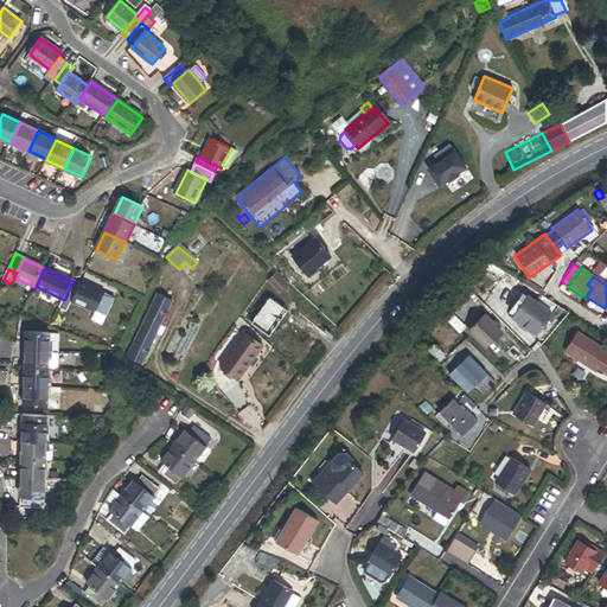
[(72,301),(81,282),(74,279),(72,281),(65,299),(72,301)]
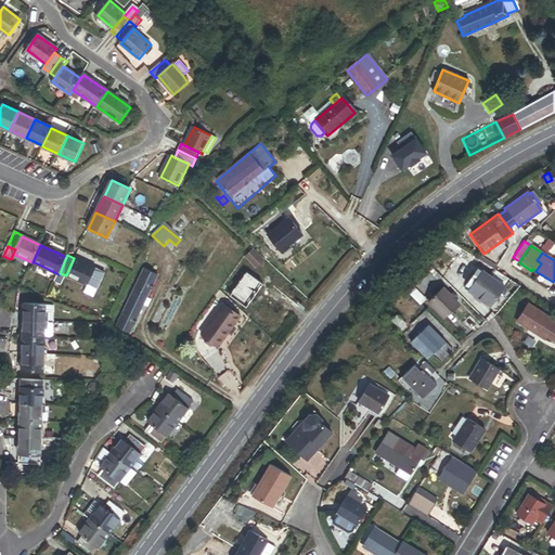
[(97,268),(74,258),(66,275),(89,285),(97,268)]
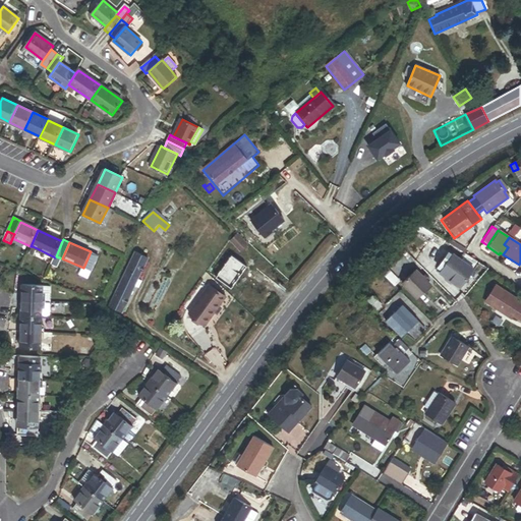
[(39,249),(33,246),(29,254),(35,257),(39,249)]
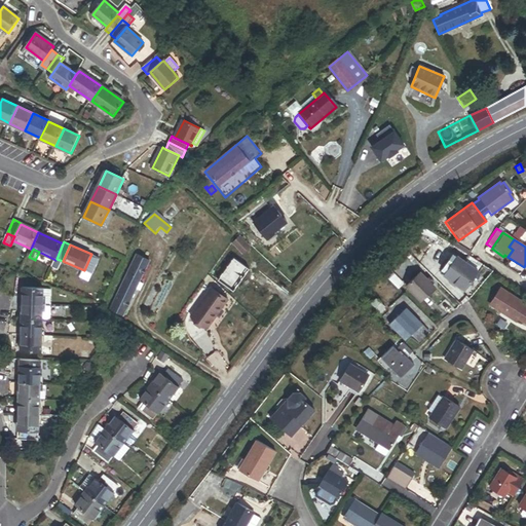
[(136,290),(139,283),(149,261),(137,255),(110,309),(122,316),(136,290)]
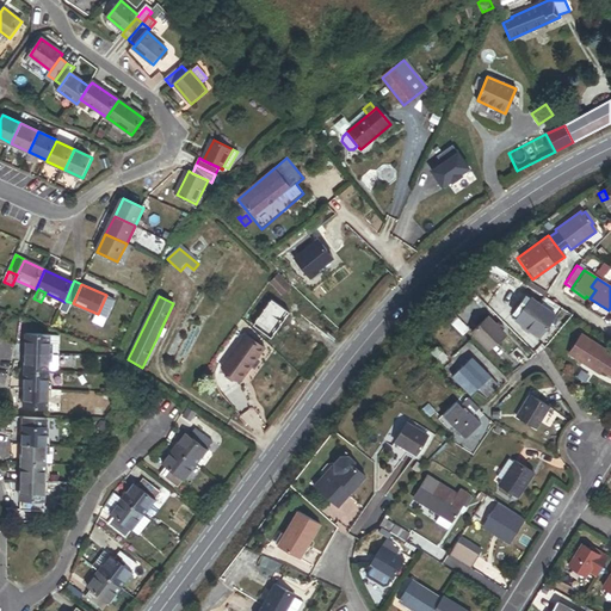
[(65,302),(61,310),(68,314),(73,303),(66,301),(65,302)]
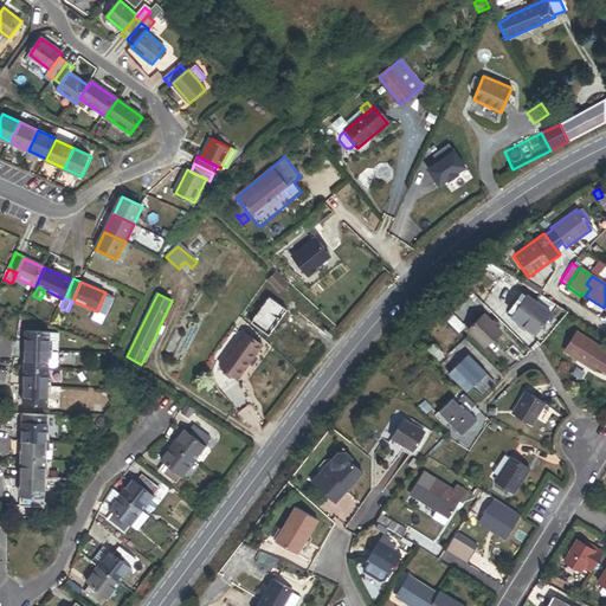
[(482,315),(468,330),(485,348),(500,333),(482,315)]
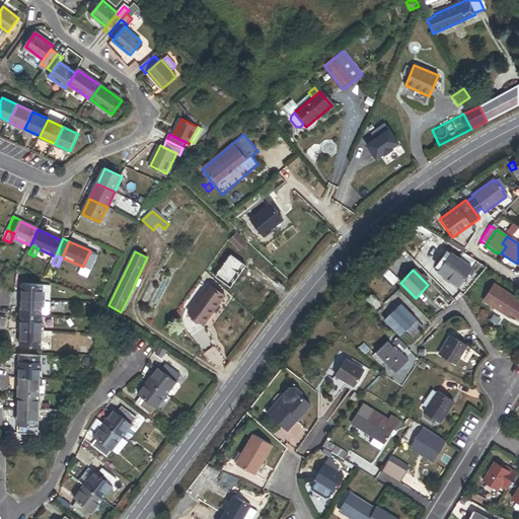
[(22,299),(43,300),(44,285),(23,284),(22,299)]
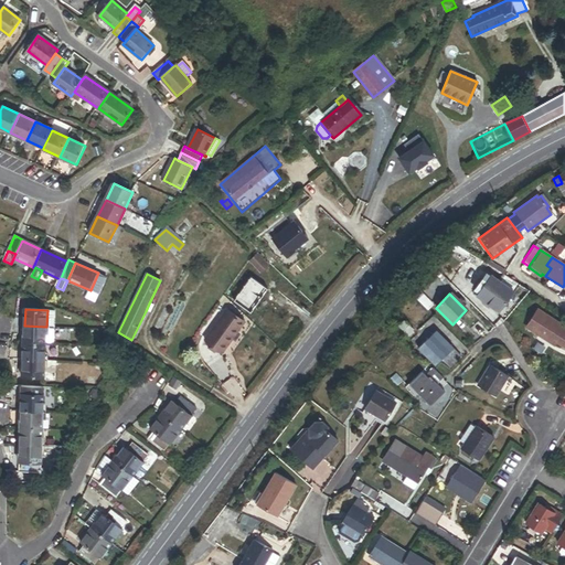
[(244,322),(226,310),(204,342),(222,355),(244,322)]
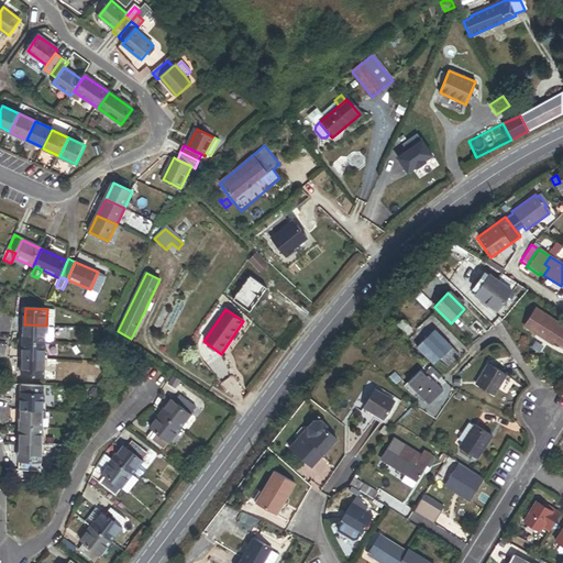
[(562,324),(562,328),(533,309),(522,327),(550,345),(553,342),(562,349),(562,324)]
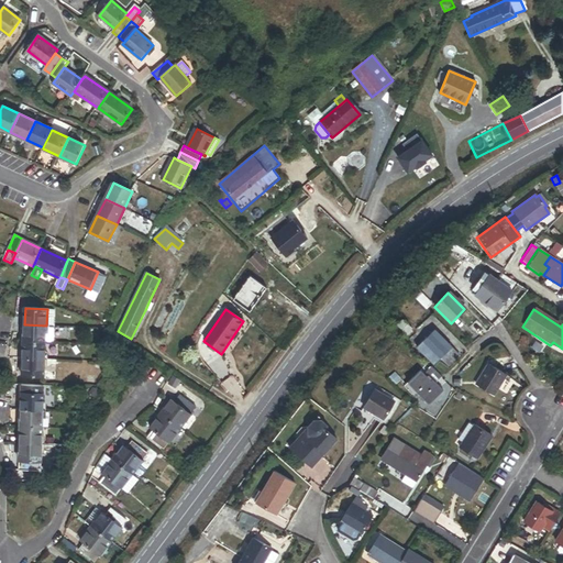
[(403,320),(397,326),(408,334),(412,329),(403,320)]
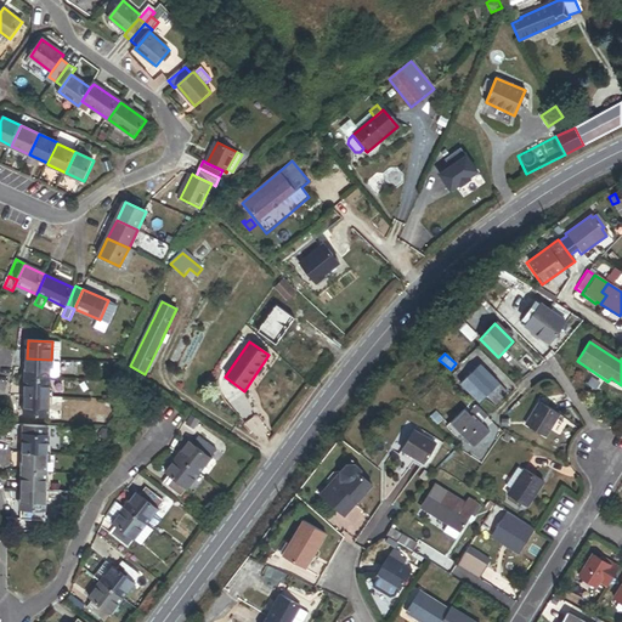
[(26,377),(50,378),(51,360),(27,358),(26,377)]
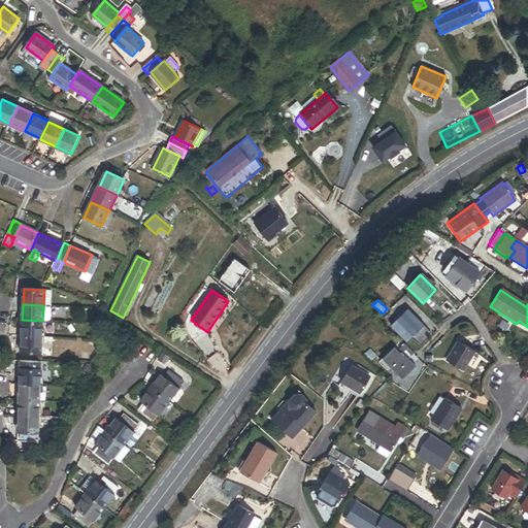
[(403,312),(390,326),(405,342),(411,336),(419,343),(426,336),(403,312)]
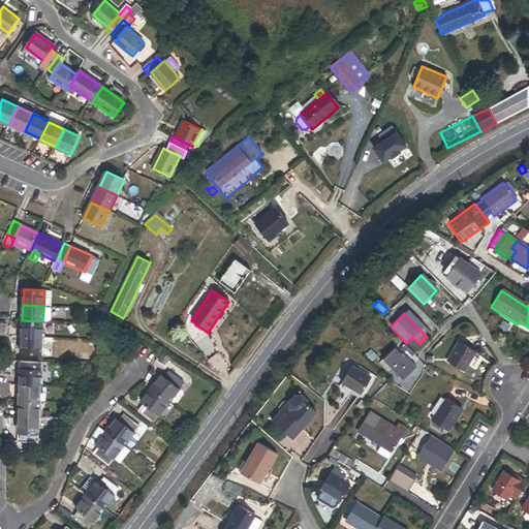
[(42,338),(42,321),(22,320),(22,337),(42,338)]
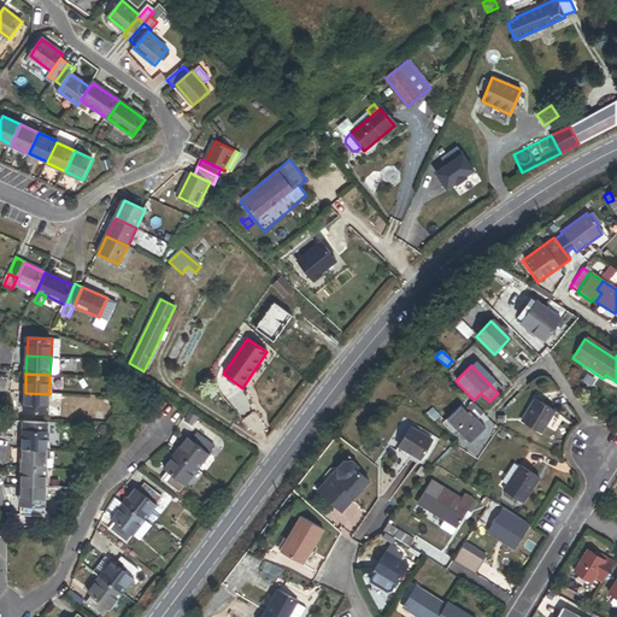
[(50,394),(25,393),(24,412),(48,413),(50,394)]
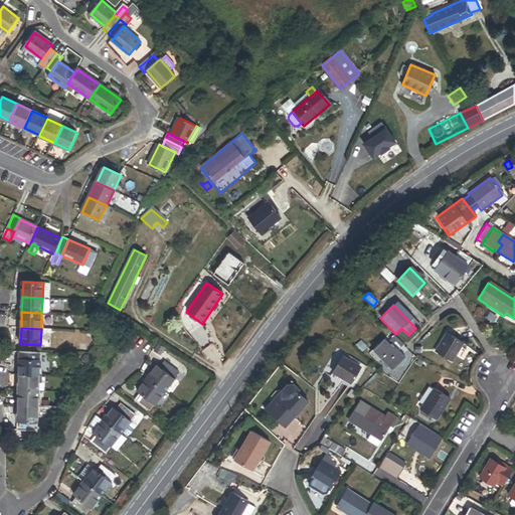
[(461,341),(444,332),(434,352),(451,360),(461,341)]
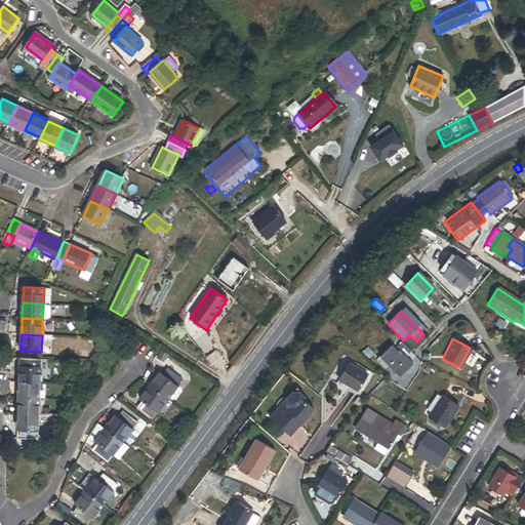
[(391,347),(379,358),(399,377),(412,364),(401,354),(400,356),(391,347)]
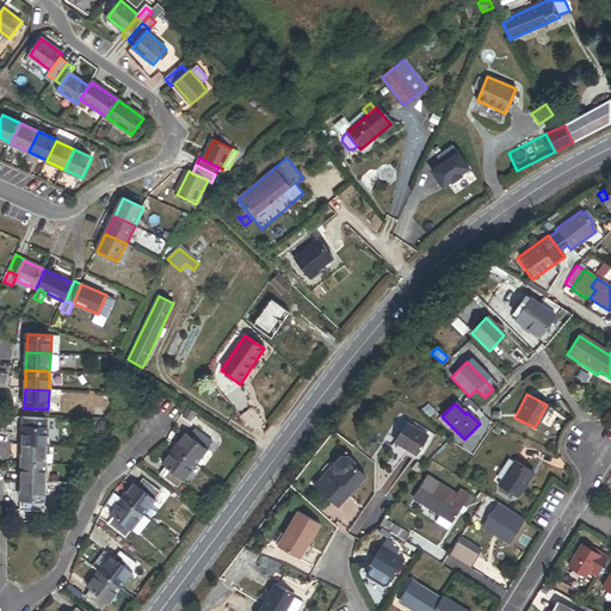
[(48,427),(49,418),(24,417),(24,427),(48,427)]
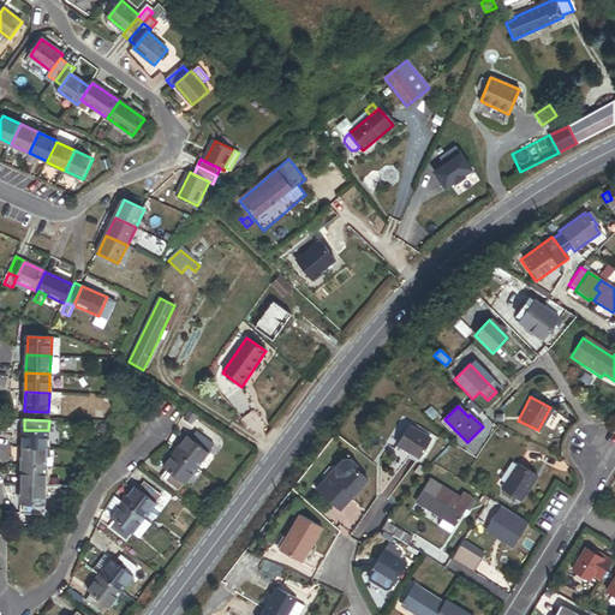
[(429,440),(407,428),(396,446),(418,458),(429,440)]
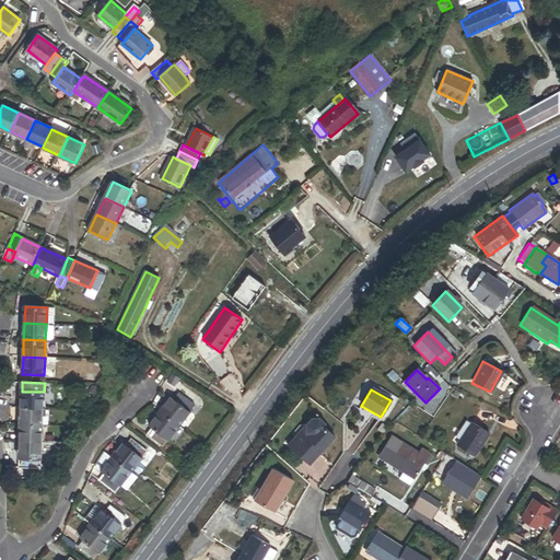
[(22,392),(22,408),(44,409),(44,392),(22,392)]
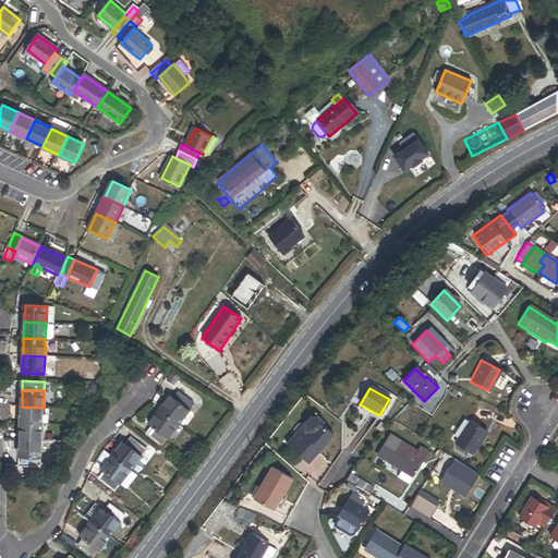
[(179,391),(174,398),(191,411),(195,404),(179,391)]
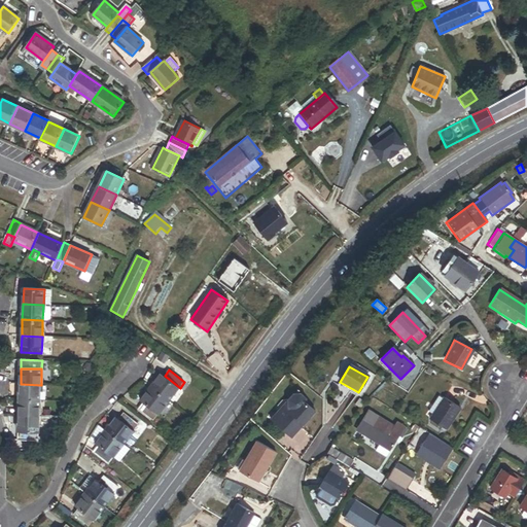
[(151,388),(169,401),(180,388),(165,376),(162,374),(151,388)]
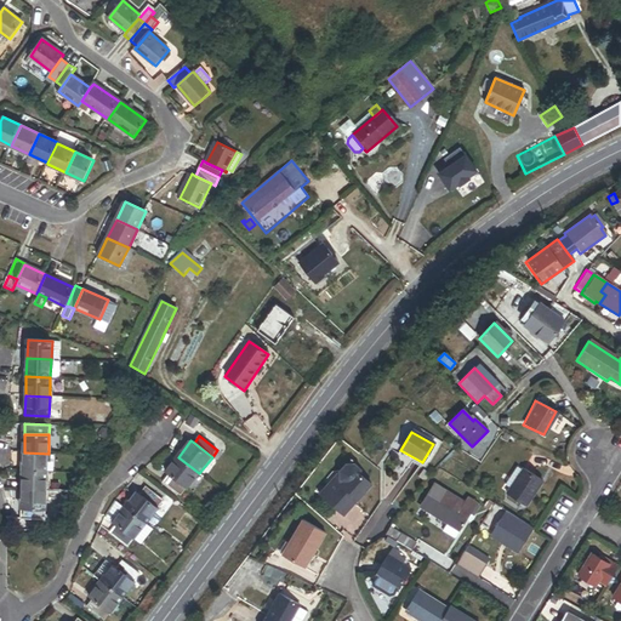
[(49,454),(24,453),(23,471),(47,472),(49,454)]
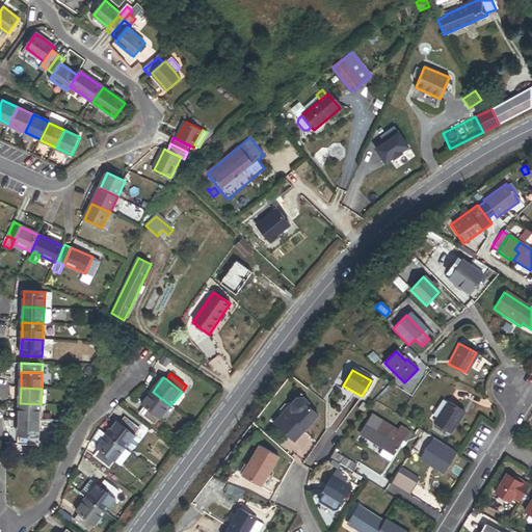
[(160,419),(170,405),(153,392),(142,405),(145,407),(160,419)]
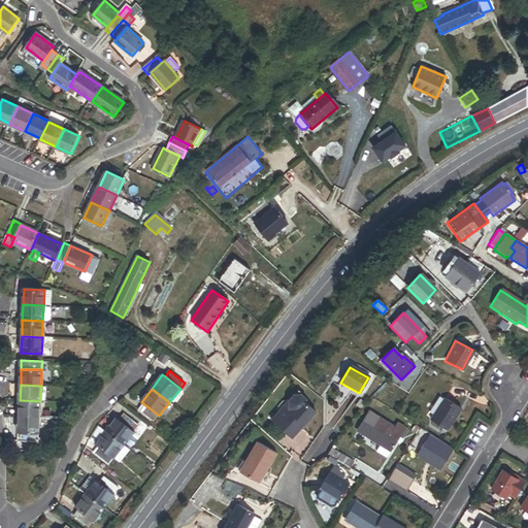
[(293,397),(289,402),(290,407),(285,414),(281,410),(271,422),(293,439),(315,414),(305,405),(305,401),(300,396),(293,397)]
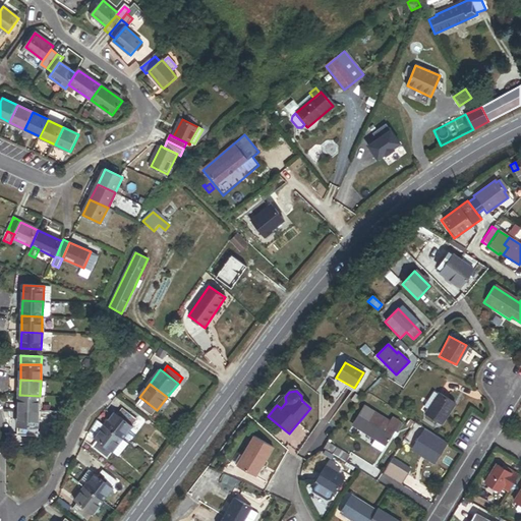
[(453,405),(437,394),(423,414),(440,424),(453,405)]
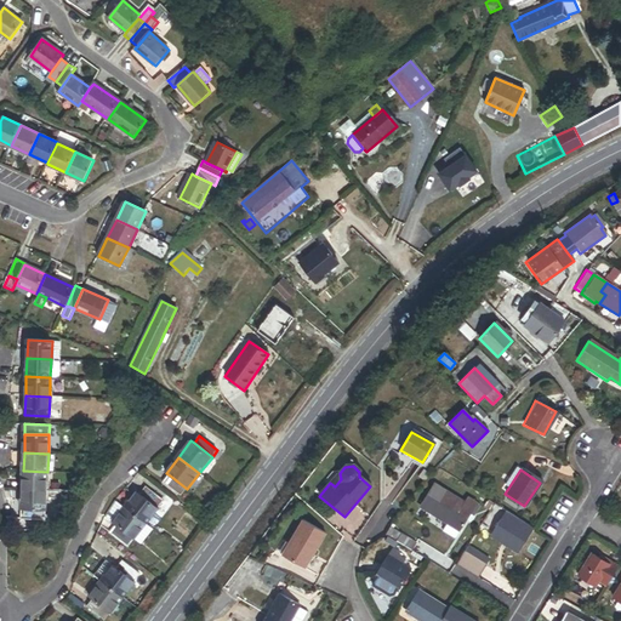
[(22,490),(47,490),(47,472),(23,471),(22,490)]
